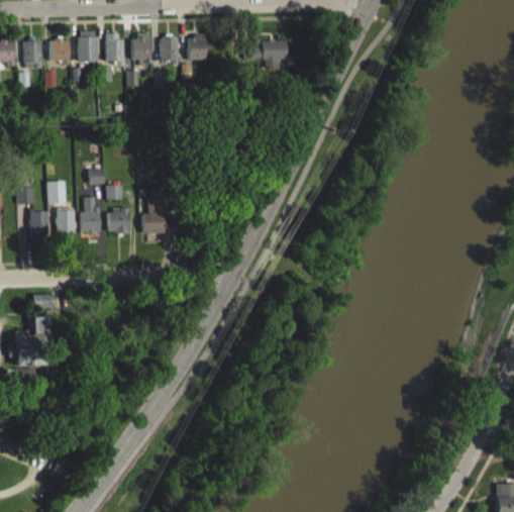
[(96,31),(77,31),(78,62),(97,61),(96,31)]
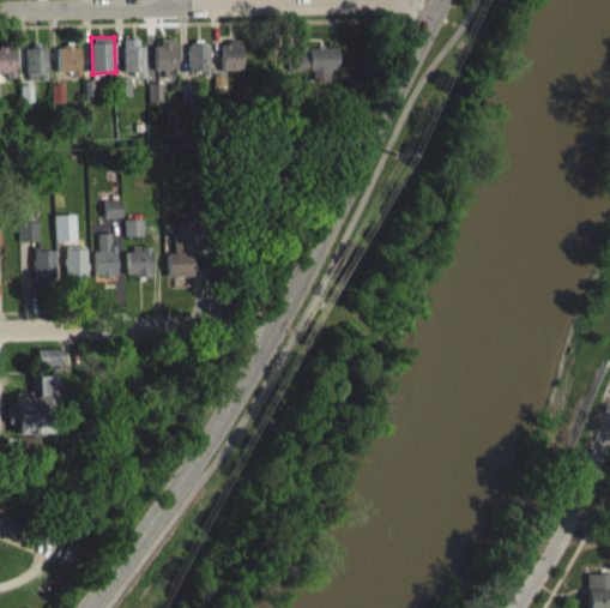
[(145,40),(125,38),(125,72),(144,72),(145,40)]
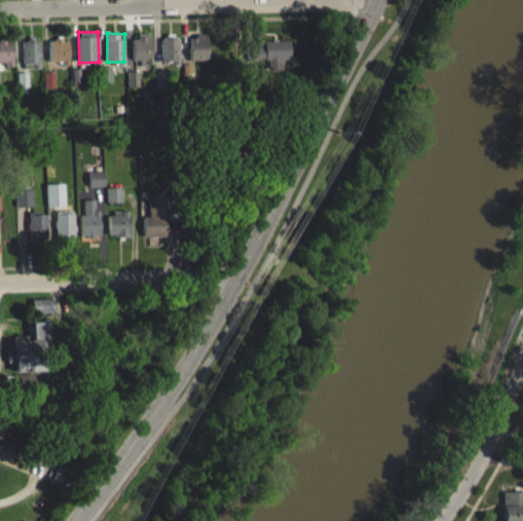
[(152,64),(153,33),(136,33),(135,64),(152,64)]
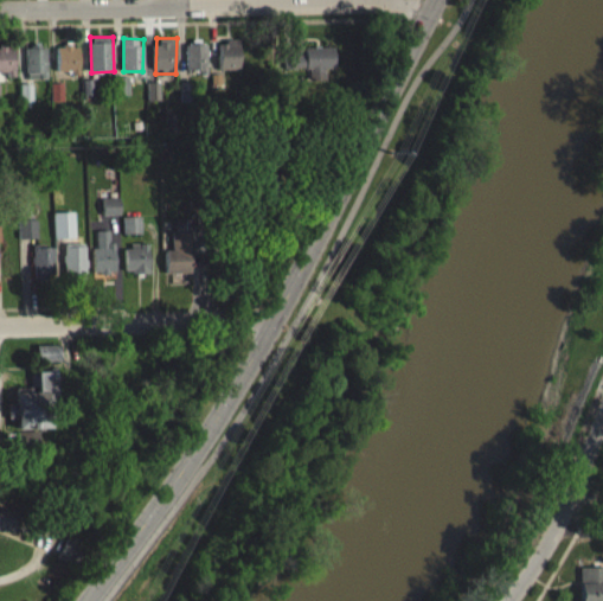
[(187,43),(188,72),(209,71),(207,42),(187,43)]
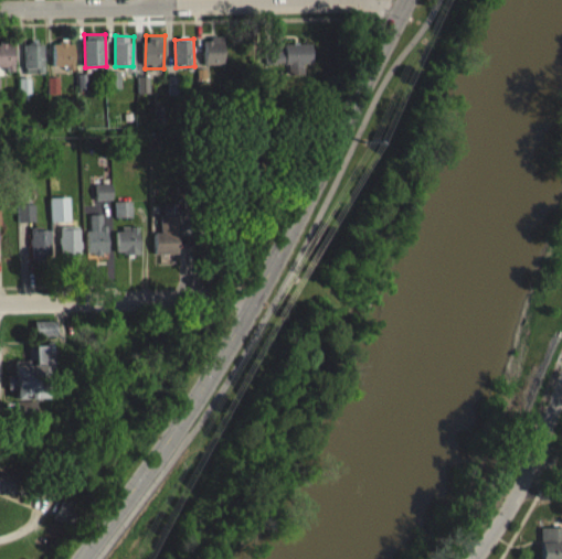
[(223,39),(205,39),(205,65),(224,65),(223,39)]
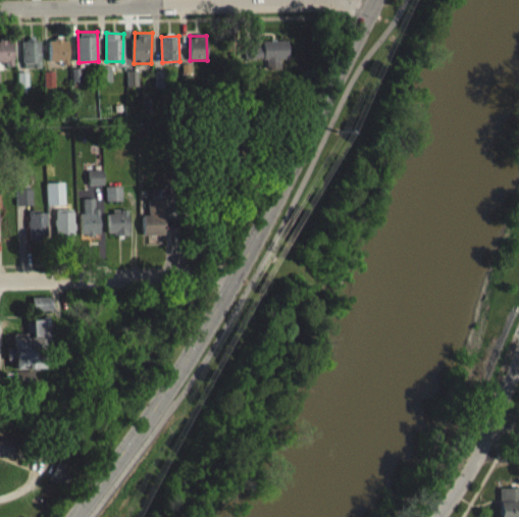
[(0,68),(14,68),(13,40),(0,40),(0,68)]
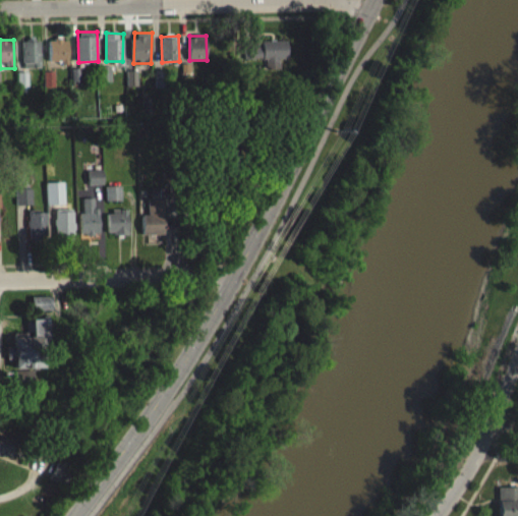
[(50,40),(50,62),(57,61),(57,66),(69,66),(68,40),(50,40)]
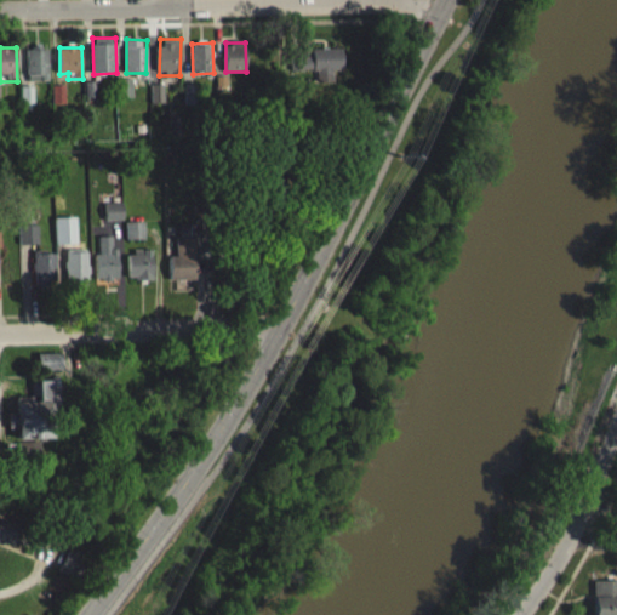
[(49,49),(28,50),(29,81),(50,81),(49,49)]
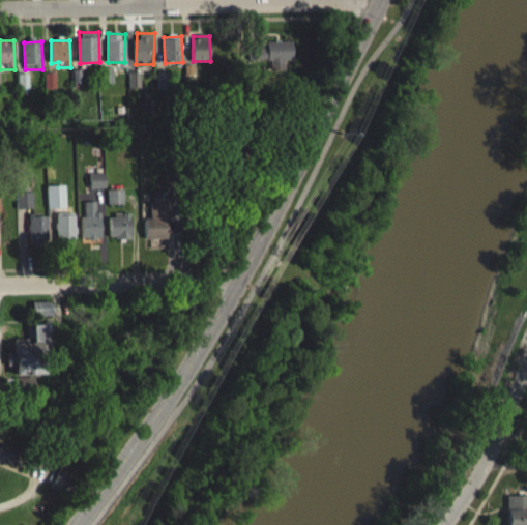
[(294,60),(293,41),(268,42),(268,46),(252,46),(252,60),(270,60),(271,70),(286,69),(286,60),(294,60)]
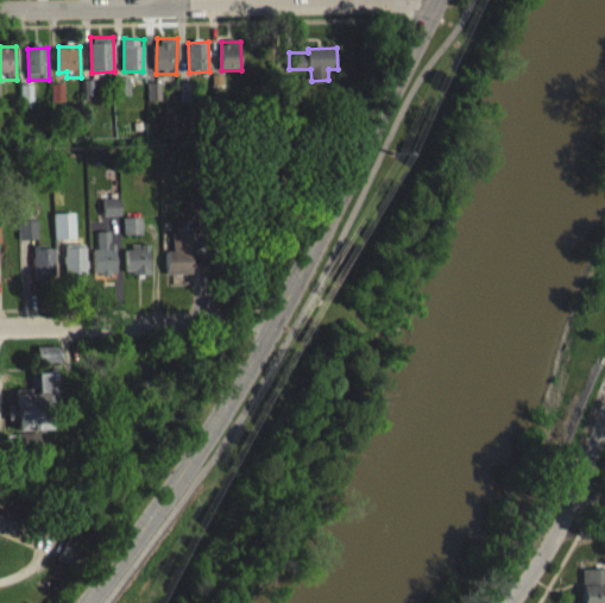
[(150,82),(150,101),(162,101),(161,82),(150,82)]
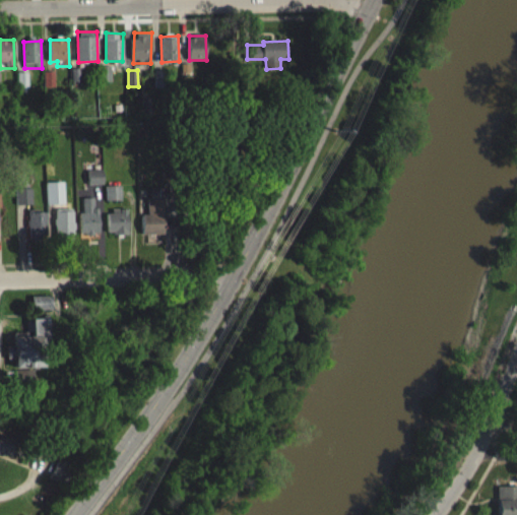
[(104,171),(89,171),(89,185),(105,185),(104,171)]
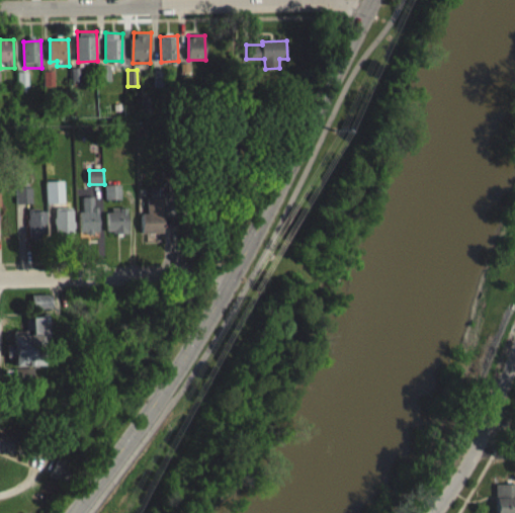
[(65,181),(47,182),(48,203),(66,202),(65,181)]
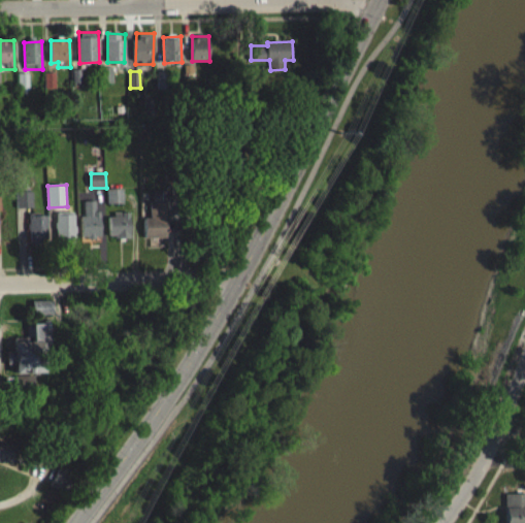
[(109,189),(109,203),(125,203),(125,189),(109,189)]
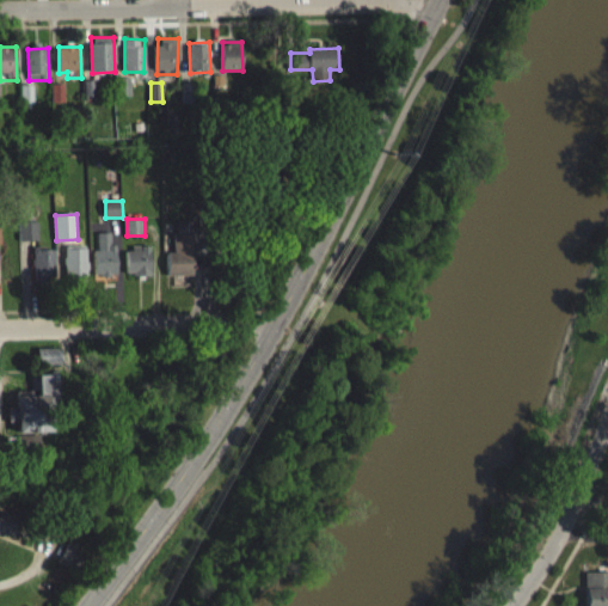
[(22,242),(40,240),(38,221),(20,222),(22,242)]
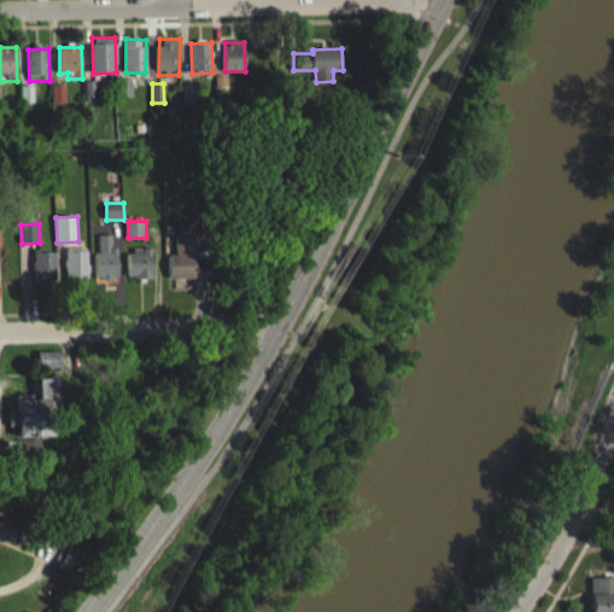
[(118,248),(113,248),(112,234),(100,235),(100,252),(95,252),(95,281),(118,281),(118,248)]
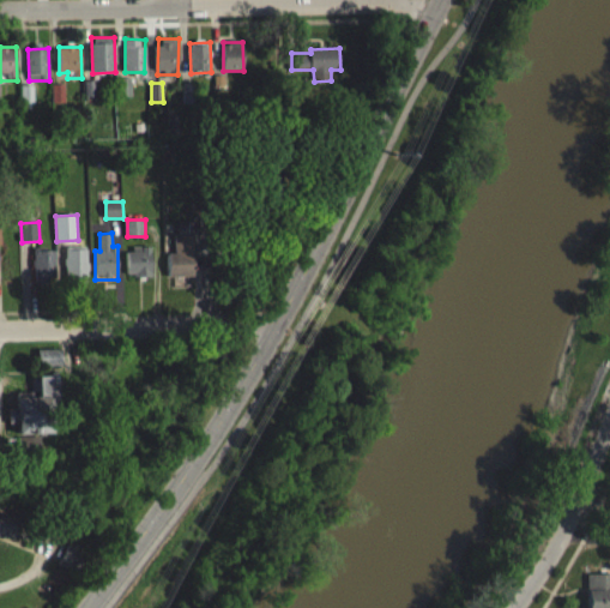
[(194,276),(193,235),(175,236),(175,253),(168,253),(169,277),(194,276)]
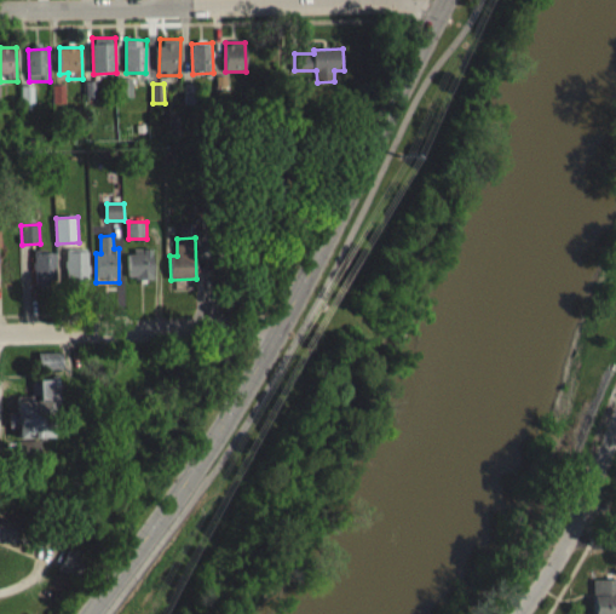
[(154,279),(153,251),(128,251),(130,280),(154,279)]
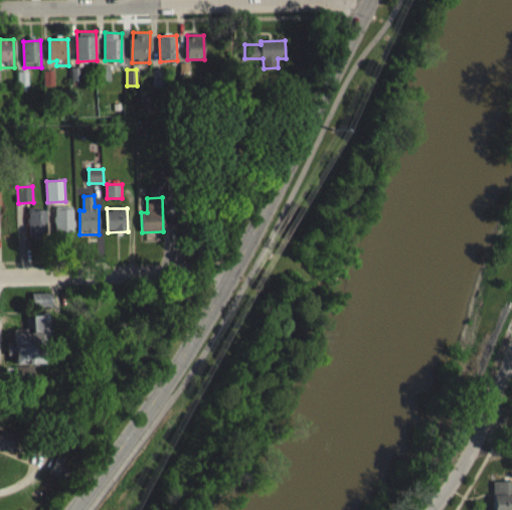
[(74,233),(73,209),(55,209),(56,234),(74,233)]
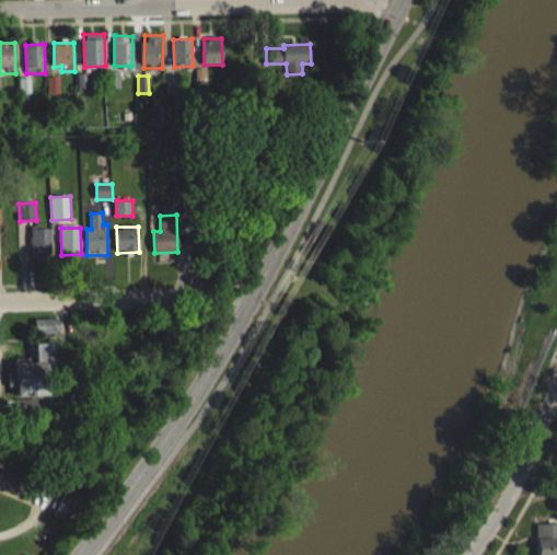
[(32,258),(51,258),(50,229),(32,229),(32,258)]
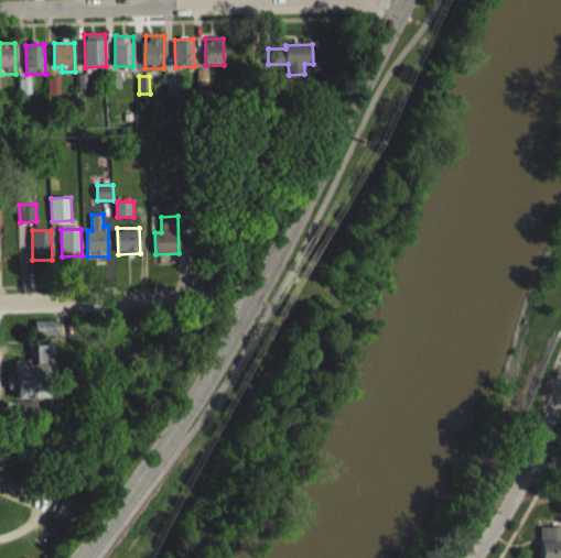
[(34,321),(34,337),(56,336),(55,320),(34,321)]
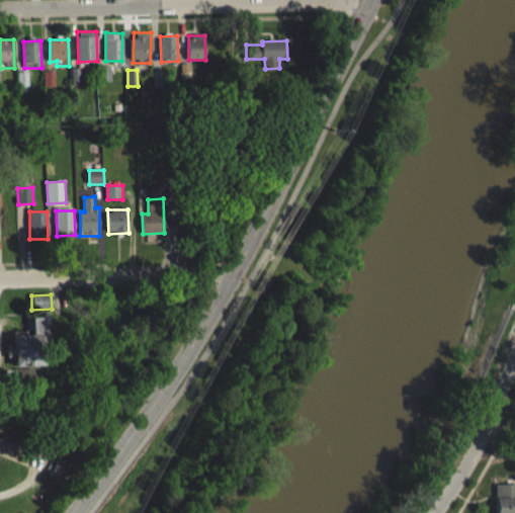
[(44,365),(43,338),(48,338),(47,317),(27,317),(27,335),(12,335),(12,345),(5,345),(5,357),(13,357),(13,366),(44,365)]
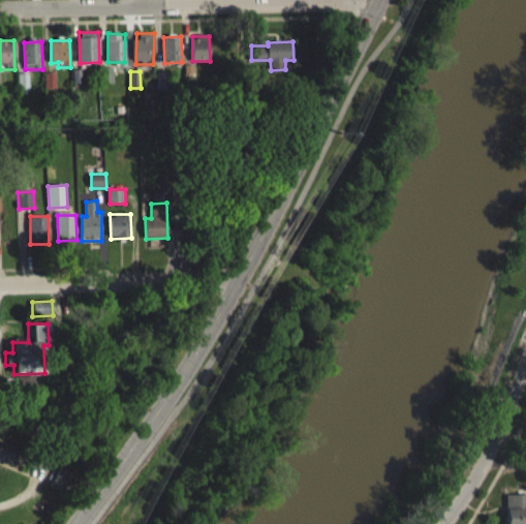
[(0,462),(17,465),(20,444),(0,440),(0,462)]
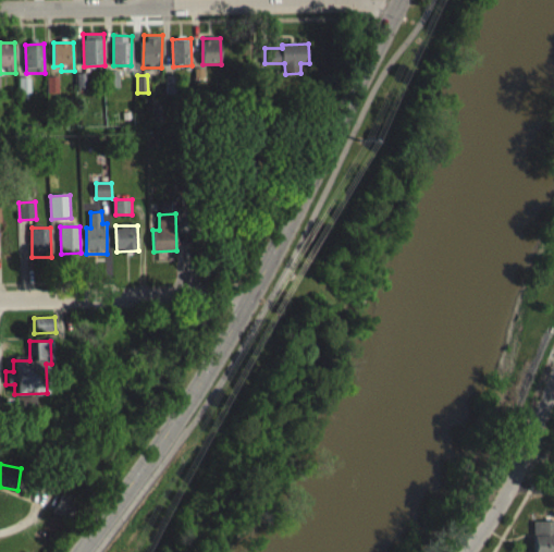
[(534,551),(553,551),(553,520),(533,522),(534,551)]
